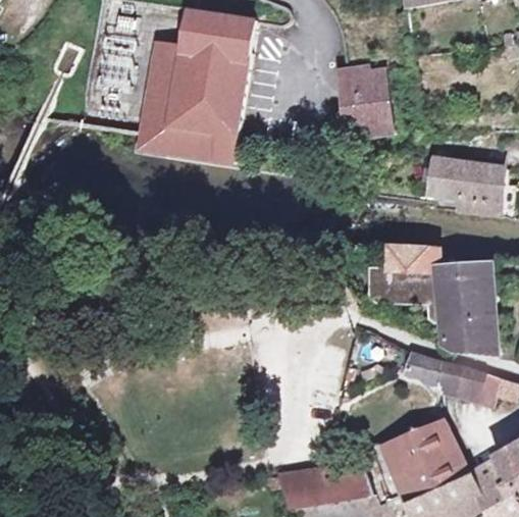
[(157,41),(143,130),(141,145),(234,160),(256,19),(191,8),(184,46),(157,41)]
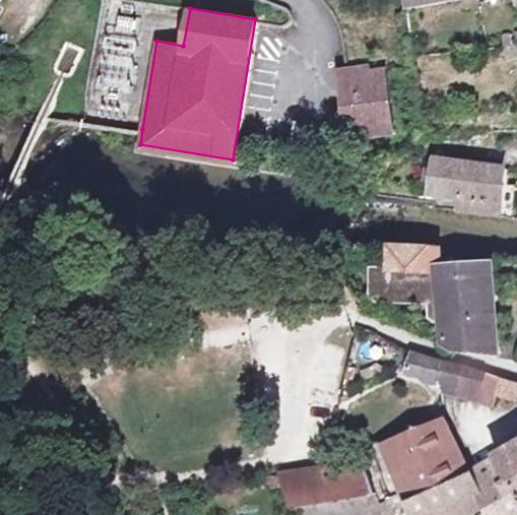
[(516,41),(504,43),(505,56),(516,54),(516,41)]
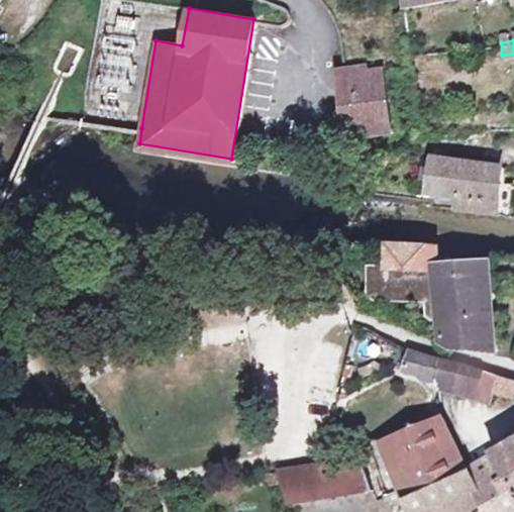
[(366,133),(391,130),(382,67),(367,69),(366,65),(336,68),(343,124),(364,121),(366,133)]
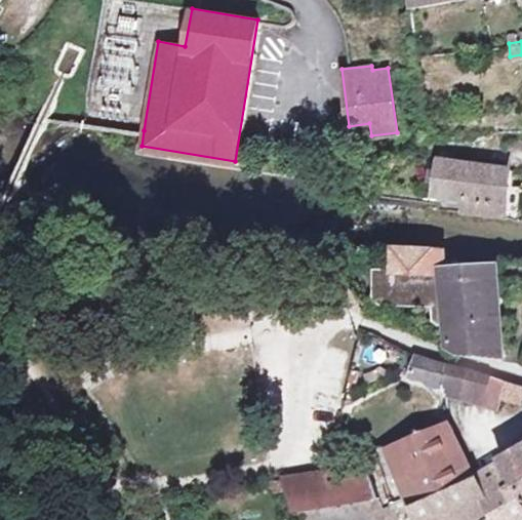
[(507,215),(509,183),(510,167),(438,157),(432,194),(463,199),(462,210),(507,215)]
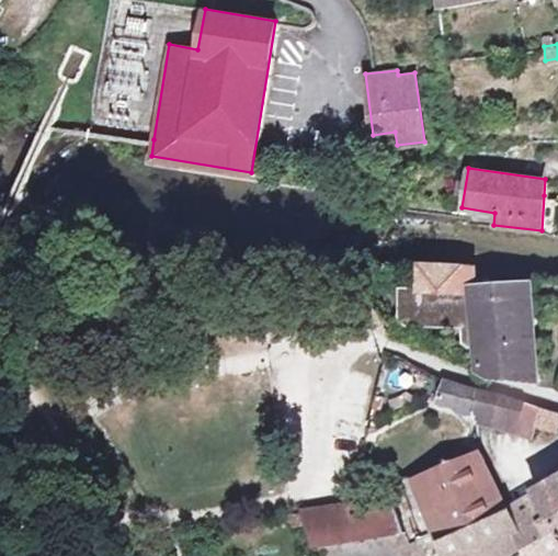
[(554,196),(544,195),(542,230),(551,233),(554,196)]
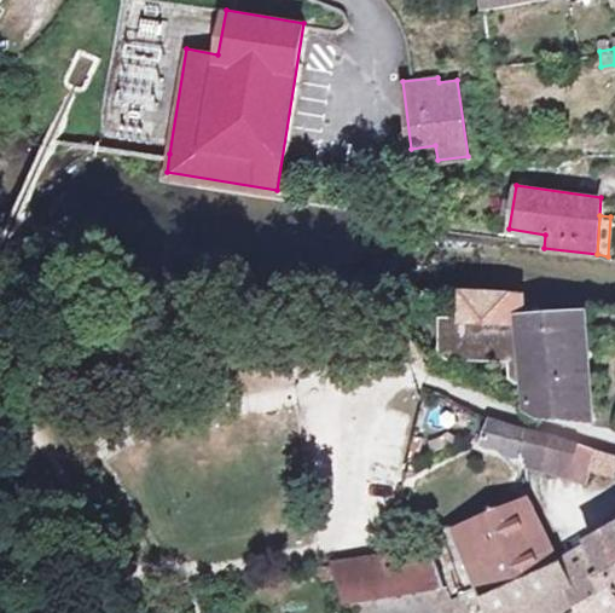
[(521,311),(522,291),(464,291),(462,316),(441,317),(440,343),(445,353),(509,356),(510,371),(523,371),(526,408),(540,415),(589,421),(586,372),(575,374),(572,307),(521,311)]
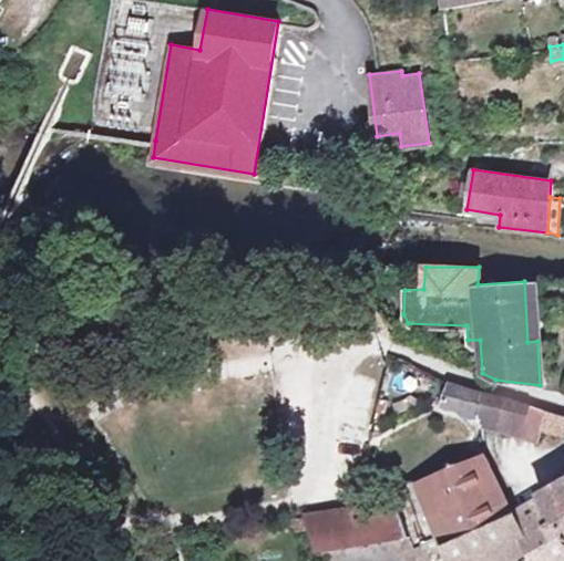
[(442,403),(477,413),(483,388),(450,378),(442,403)]
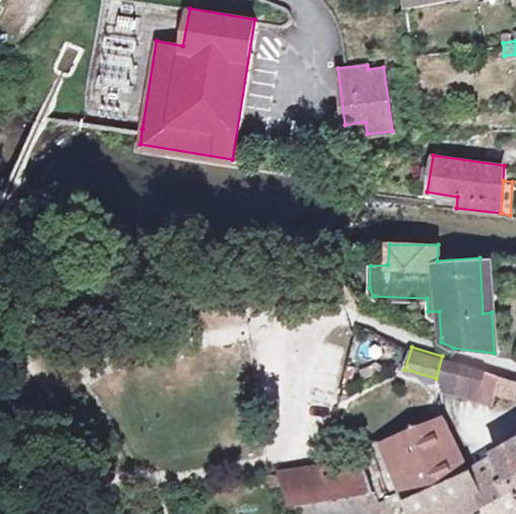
[(493,388),(498,372),(442,356),(436,378),(437,386),(490,399),(493,388)]
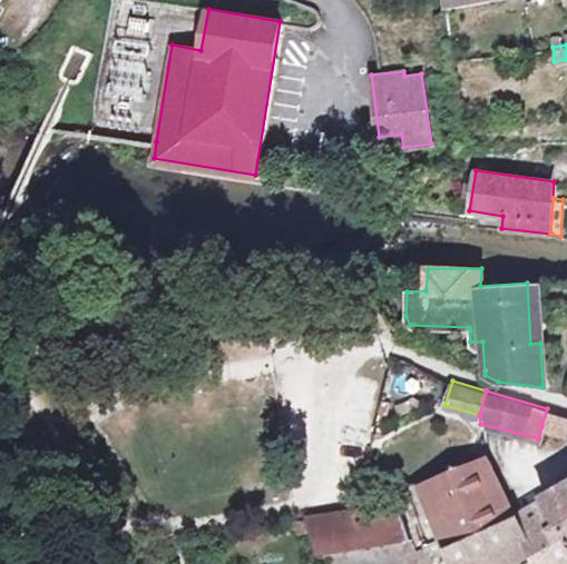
[(566,421),(566,414),(547,408),(541,426),(563,432),(566,421)]
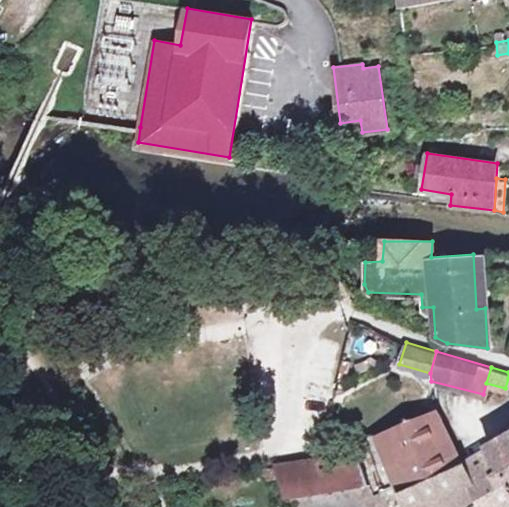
[(381,448),(400,490),(461,463),(437,411),(368,440),(374,451),(381,448)]
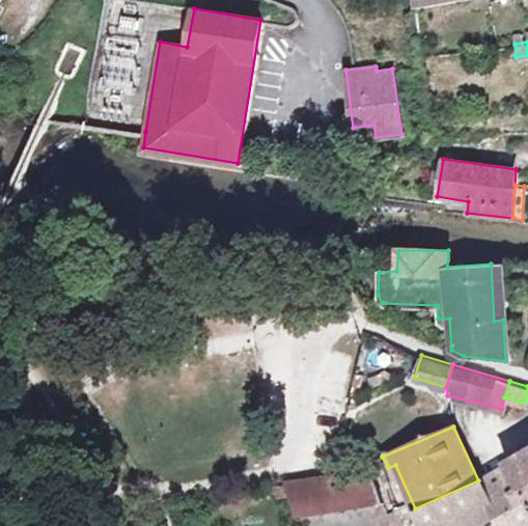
[(527,525),(527,450),(478,480),(497,522),(499,525),(527,525)]
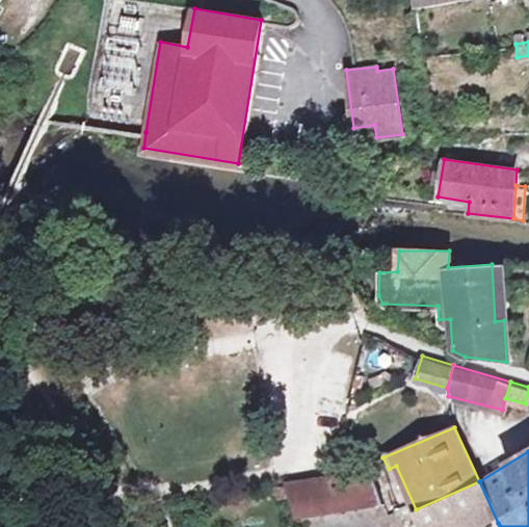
[(287,479),(298,515),(384,500),(369,467),(287,479)]
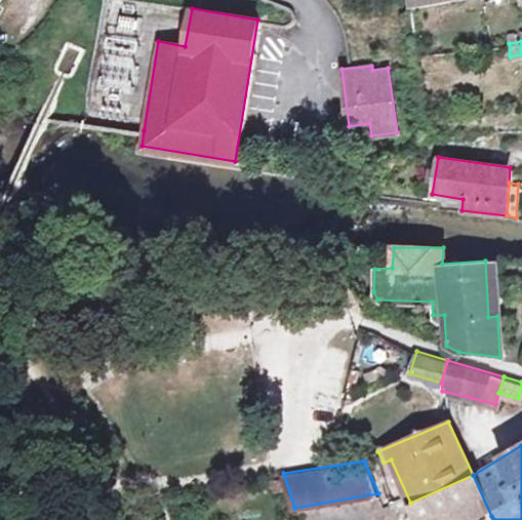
[(483,519),(491,516),(473,475),(410,503),(417,519),(483,519)]
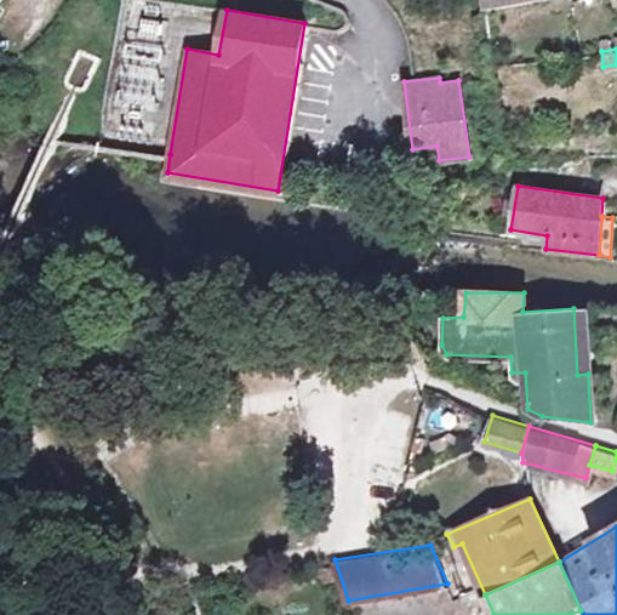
All buildings are outlined.
